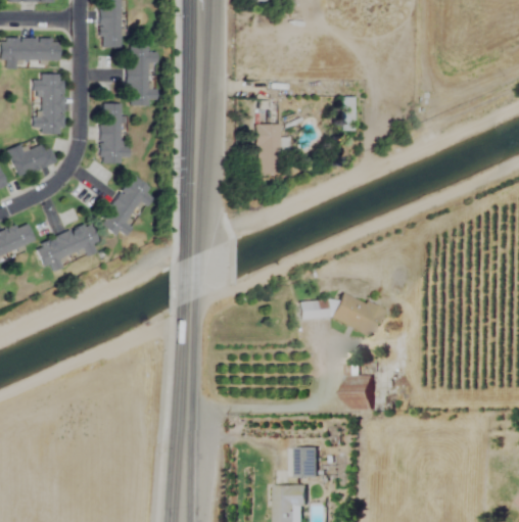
[(122,48),(122,0),(101,0),(101,48),(122,48)]
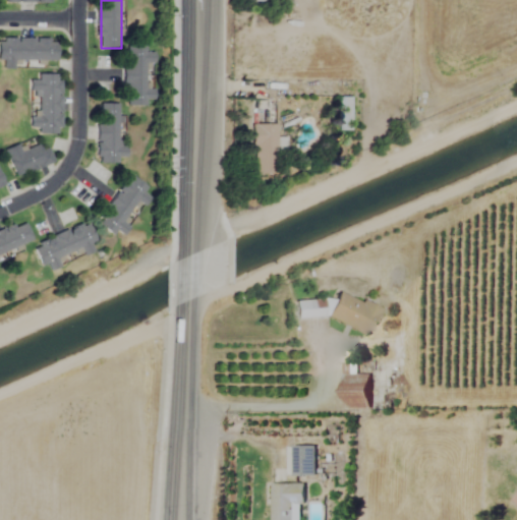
[(17,60),(60,60),(60,38),(1,38),(1,60),(7,60),(7,68),(17,68),(17,60)]
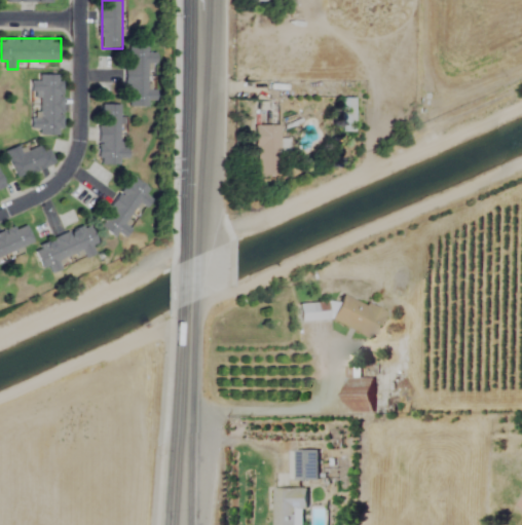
[(129,49),(129,107),(150,107),(150,101),(159,101),(159,89),(150,89),(150,64),(159,64),(159,49),(129,49)]
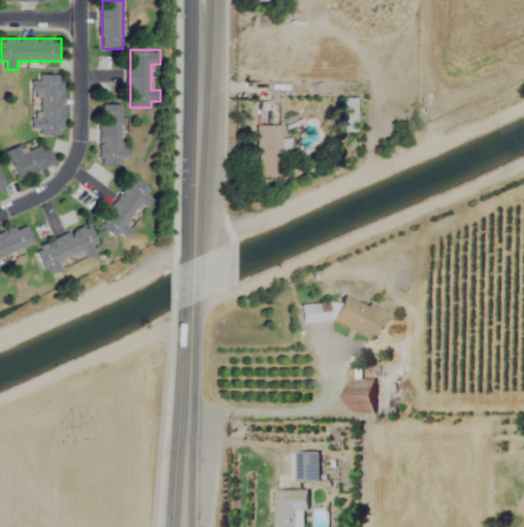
[(36,80),(35,130),(41,130),(41,136),(64,136),(65,75),(41,75),(41,80),(36,80)]
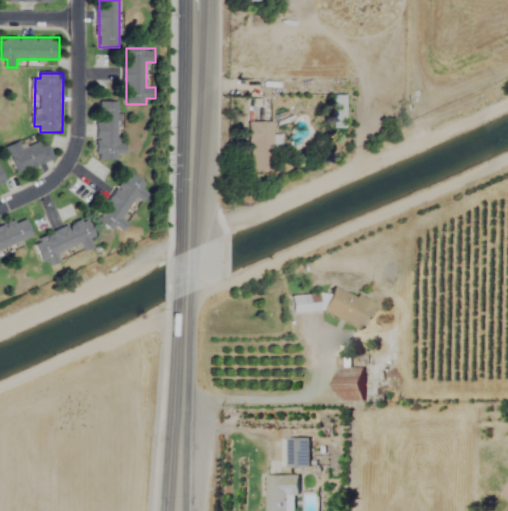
[(349,128),(349,94),(335,94),(335,128),(349,128)]
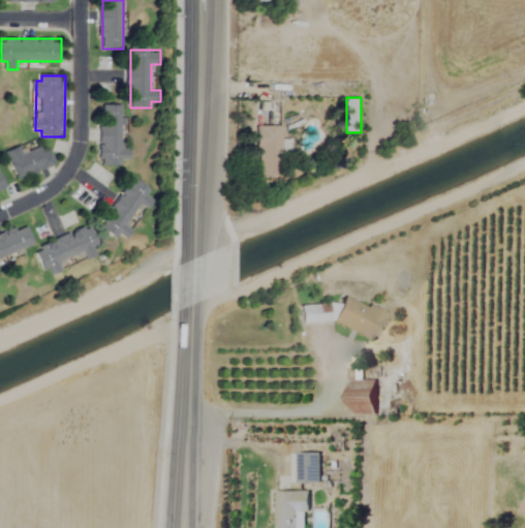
[(123,105),(101,105),(100,165),(123,165),(123,159),(131,159),(131,149),(122,149),(123,105)]
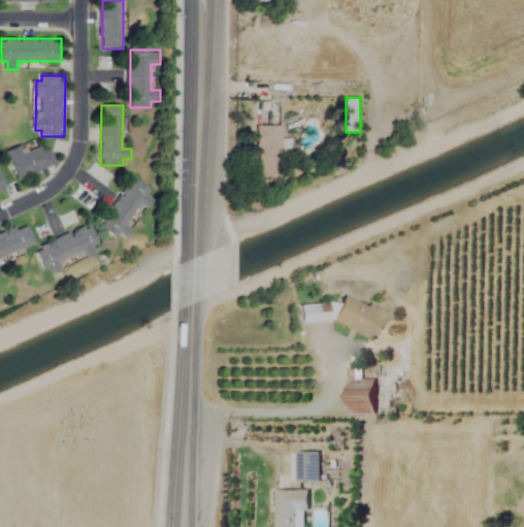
[(284,175),(284,125),(260,125),(260,175),(284,175)]
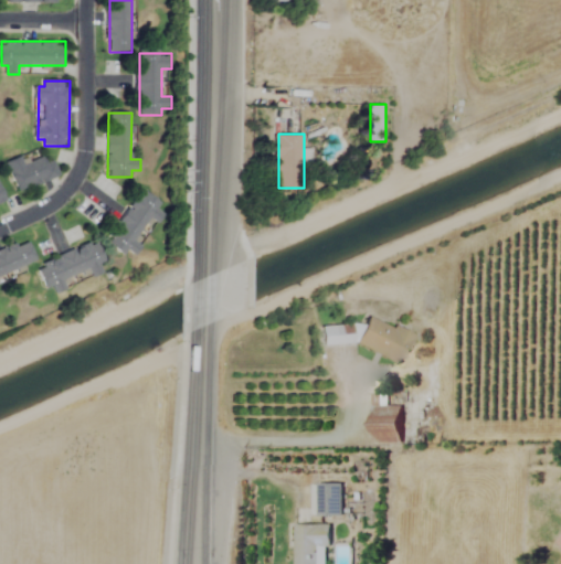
[(60,176),(51,155),(25,165),(22,157),(8,162),(20,192),(60,176)]
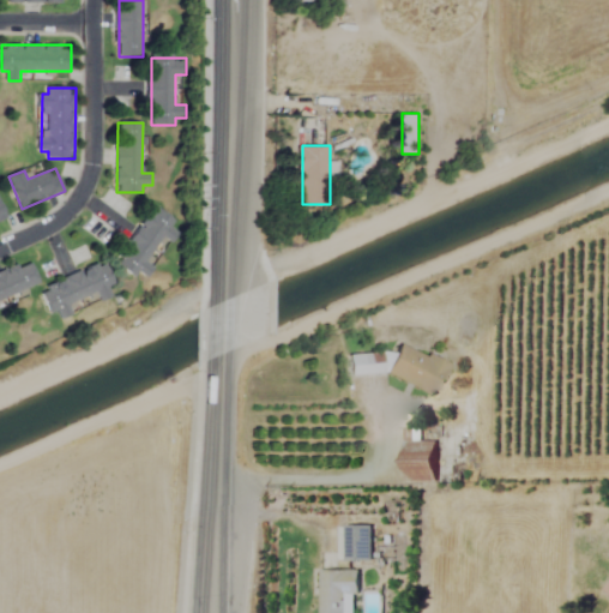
[(118,263),(138,276),(140,271),(149,277),(156,266),(149,262),(166,236),(175,244),(185,228),(155,208),(118,263)]
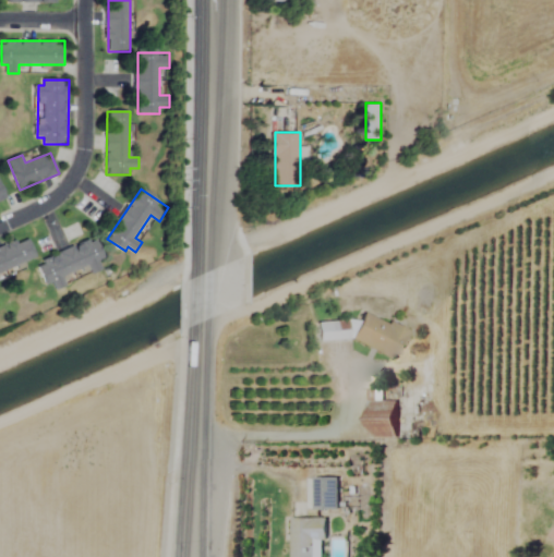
[(0,271),(38,258),(29,237),(0,247),(0,271)]
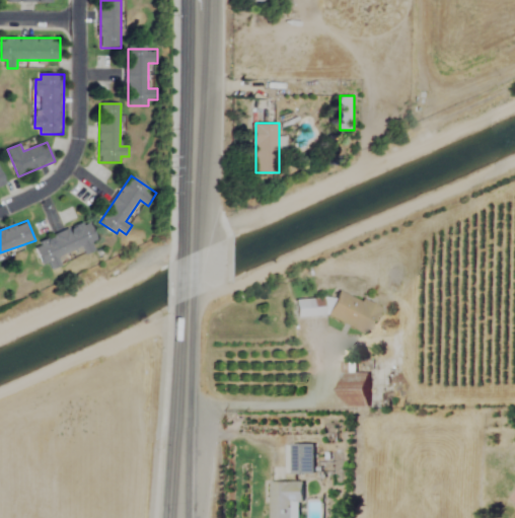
[(60,255),(83,246),(86,253),(100,248),(89,221),(35,242),(45,264),(51,262),(54,269),(64,265),(60,255)]
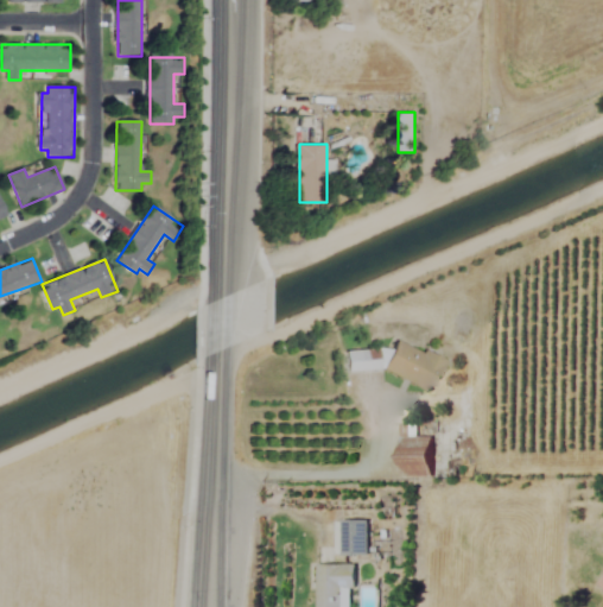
[(436,391),(449,360),(425,349),(423,349),(399,339),(393,351),(387,348),(349,349),(349,372),(386,371),(431,391),(436,391)]
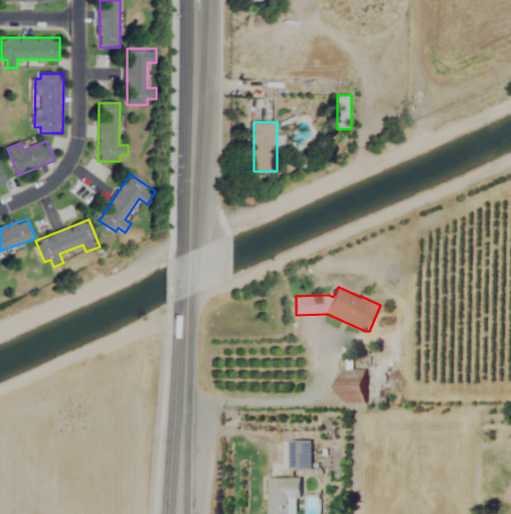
[(344,403),(371,403),(371,368),(357,368),(357,358),(344,358),(344,403)]
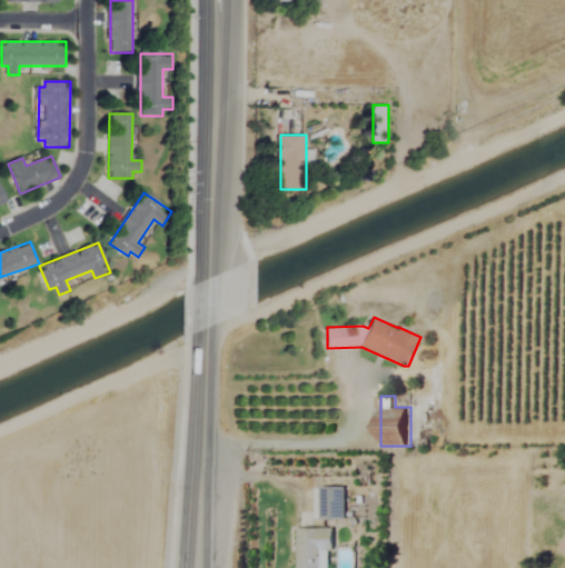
[(349,518),(349,487),(325,487),(325,518),(349,518)]
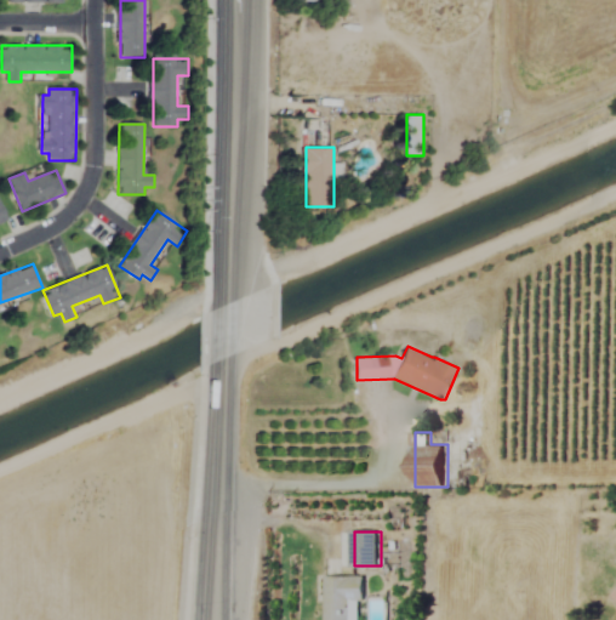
[(370,576),(330,576),(329,619),(355,619),(357,599),(370,599),(370,576)]
